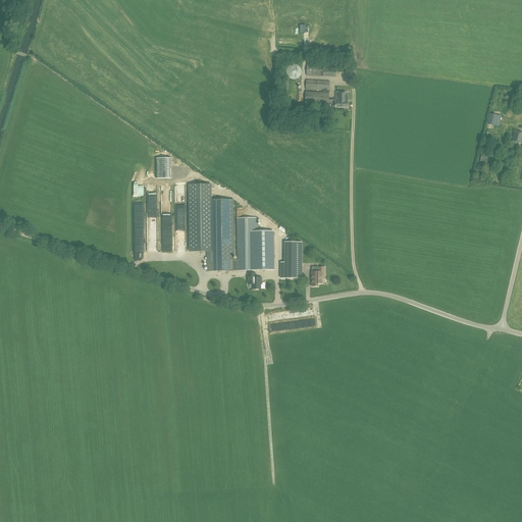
[(300,77),(301,75),(302,73),(302,71),(302,69),(301,67),(299,66),(297,64),(295,64),(293,64),(291,65),(290,66),(288,68),(288,70),(286,72),(288,74),(289,76),(290,77),(292,79),(294,80),(296,80),(298,79),(300,77)]
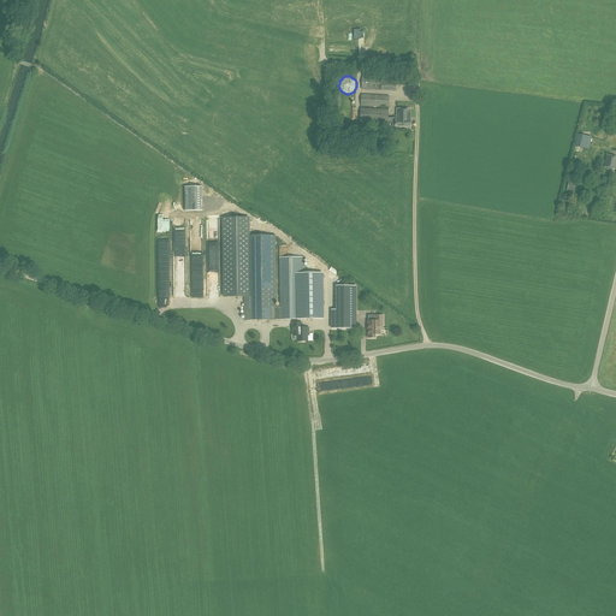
[(381,77),(362,77),(362,89),(381,90),(381,77)]
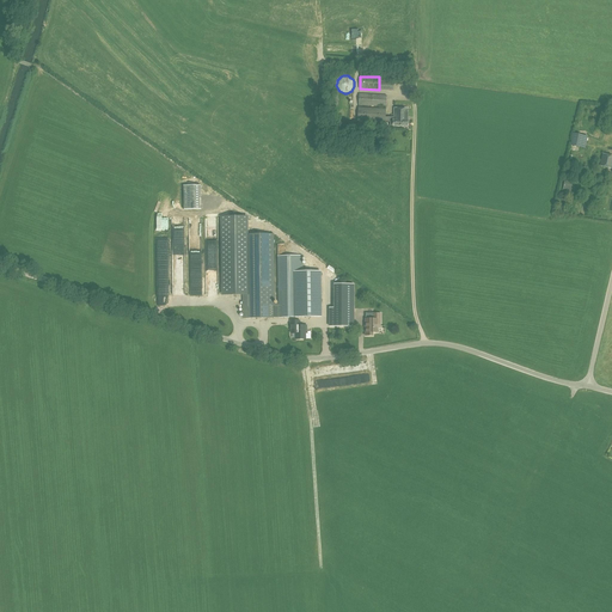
[(359,105),(386,108),(387,96),(359,95),(359,105)]
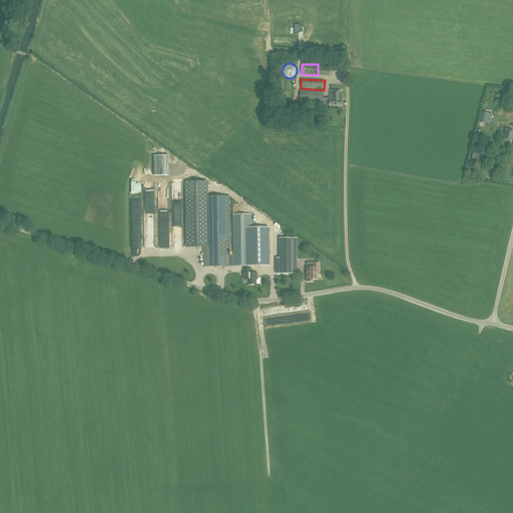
[(300,101),(324,102),(324,91),(301,90),(300,101)]
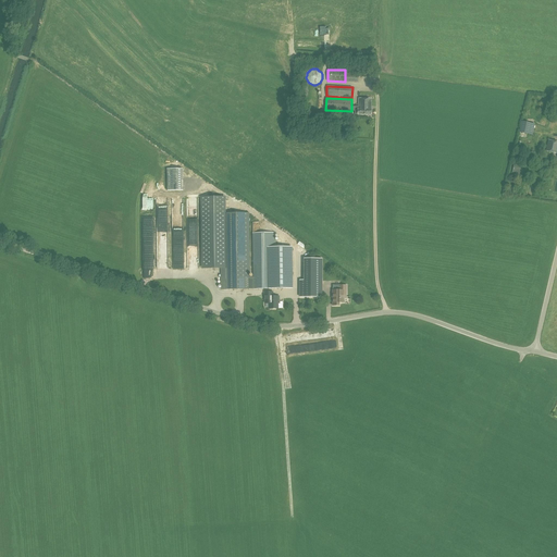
[(355,114),(358,114),(358,115),(371,115),(372,99),(358,99),(358,111),(356,111),(355,114)]
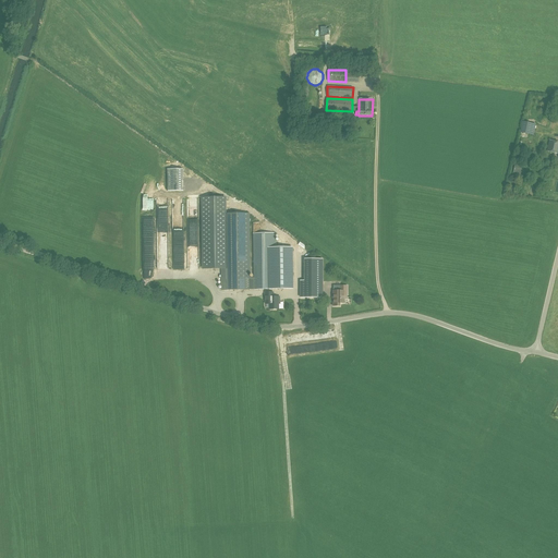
[(534,124),(525,122),(523,122),(520,132),(534,135),(536,124),(534,124)]
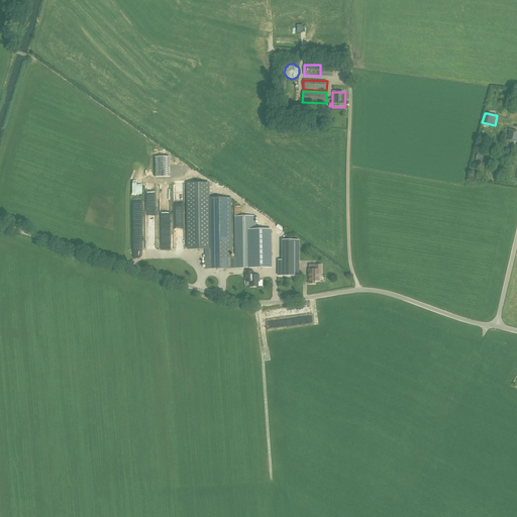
[(507,140),(516,142),(516,131),(509,130),(507,140)]
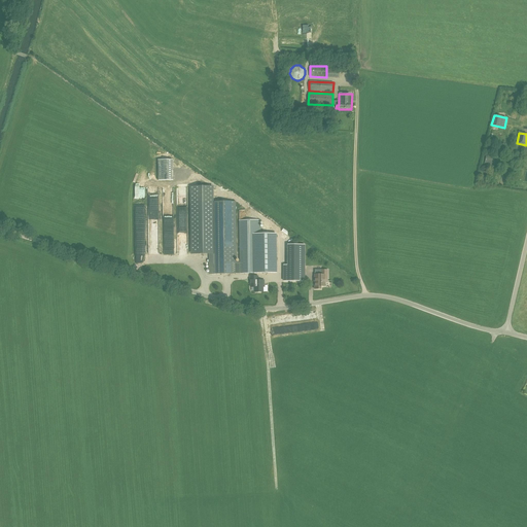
[(173,161),(167,161),(159,161),(159,181),(160,181),(173,180),(173,161)]
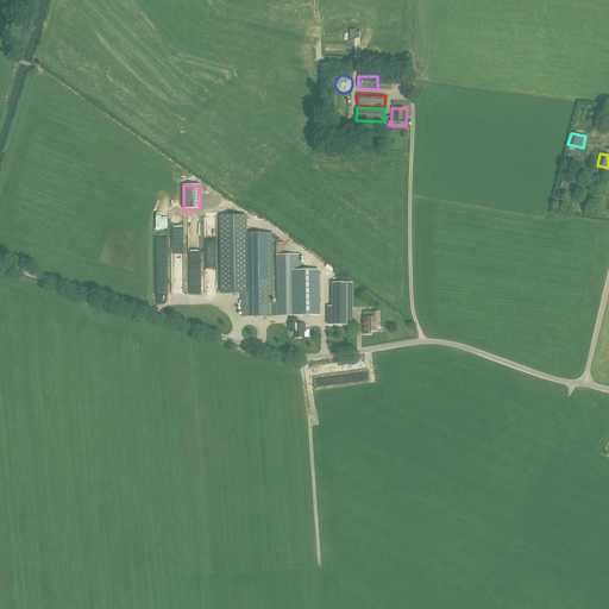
[(221,215),(223,293),(242,293),(244,293),(244,233),(243,215),(221,215)]
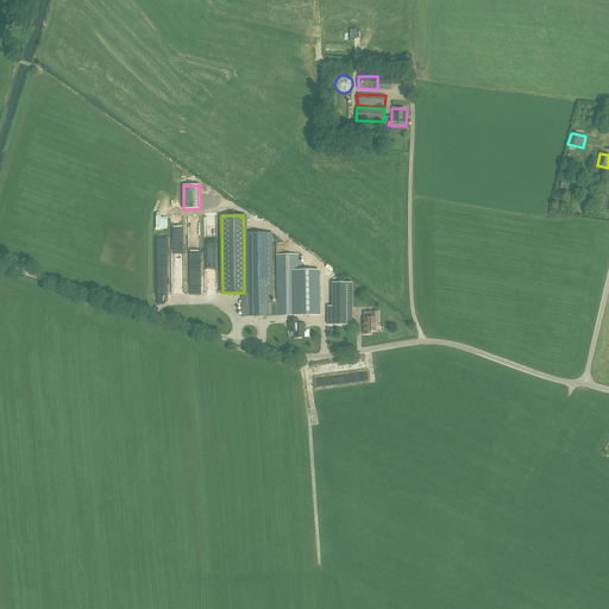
[(244,293),(242,293),(243,316),(272,316),(271,233),(244,233),(244,293)]
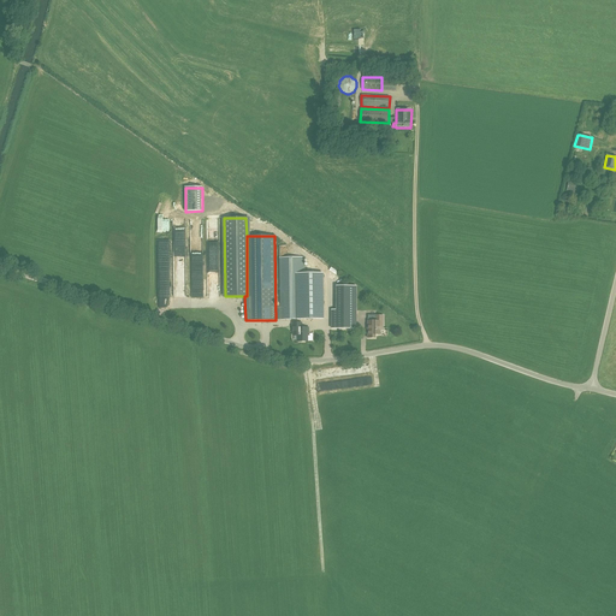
[(279,258),(280,320),(304,320),(304,258),(279,258)]
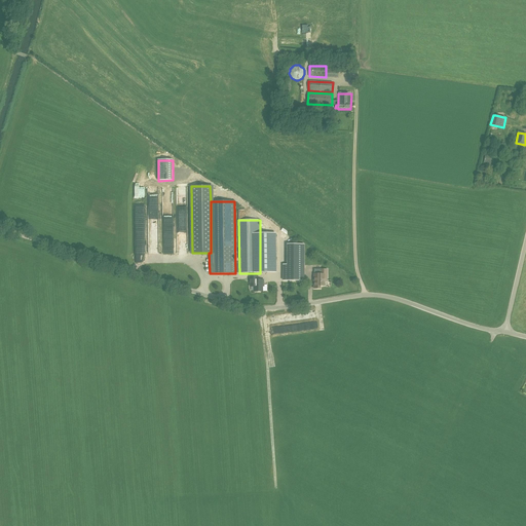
[(273,265),(277,265),(276,230),(263,230),(264,268),(268,268),(268,261),(273,261),(273,265)]
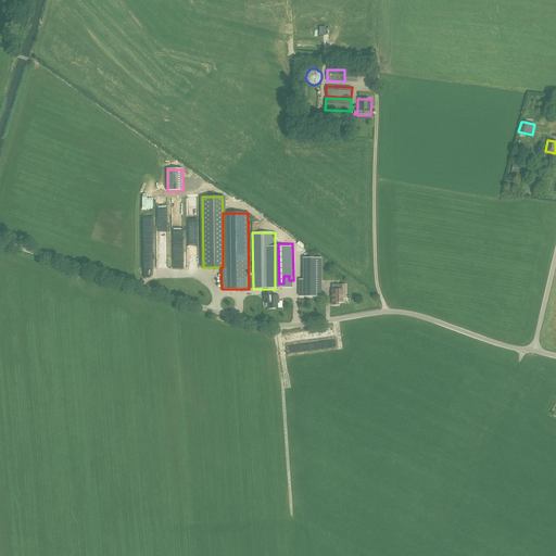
[(321,297),(321,261),(321,258),(317,258),(304,258),(304,280),(300,280),(300,297),(321,297)]
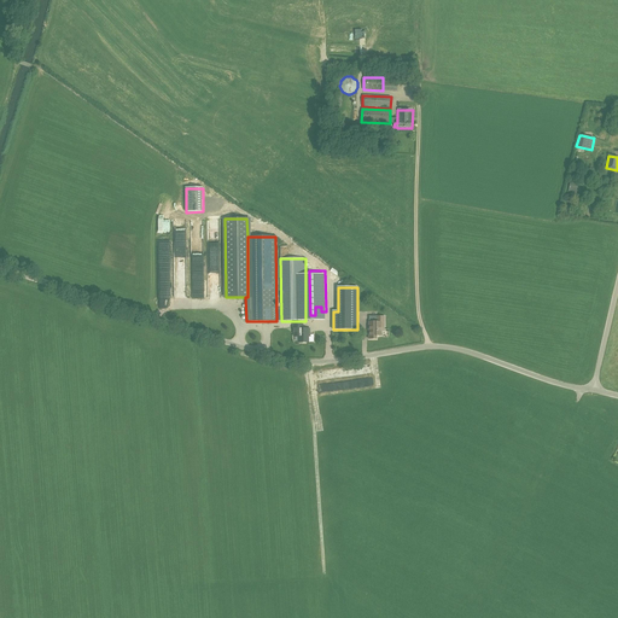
[(382,331),(384,331),(384,316),(377,316),(377,322),(369,322),(369,339),(377,339),(377,336),(382,336),(382,331)]
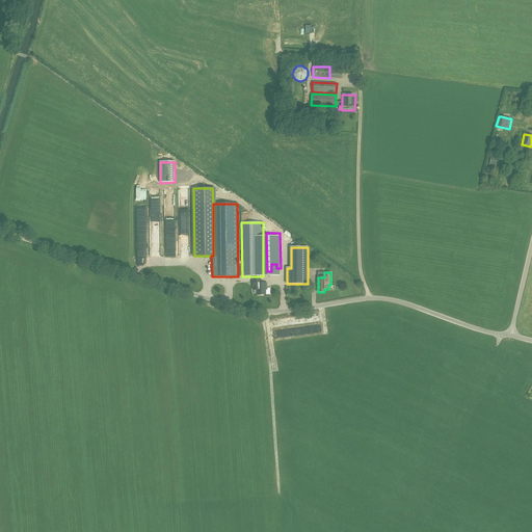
[(266,295),(266,289),(267,289),(267,283),(261,284),(261,278),(254,280),(254,290),(257,290),(257,295),(266,295)]
